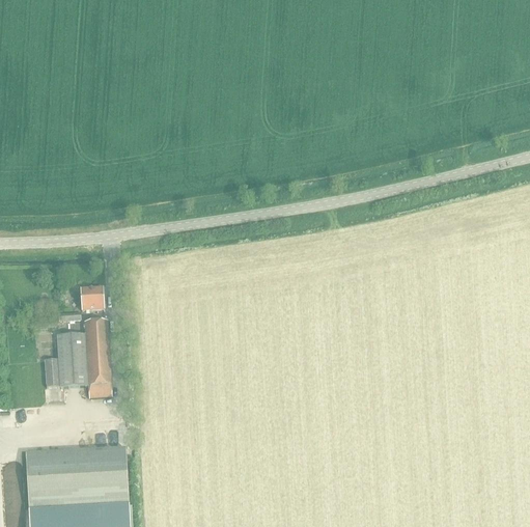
[(80,287),(81,309),(104,307),(102,285),(80,287)]
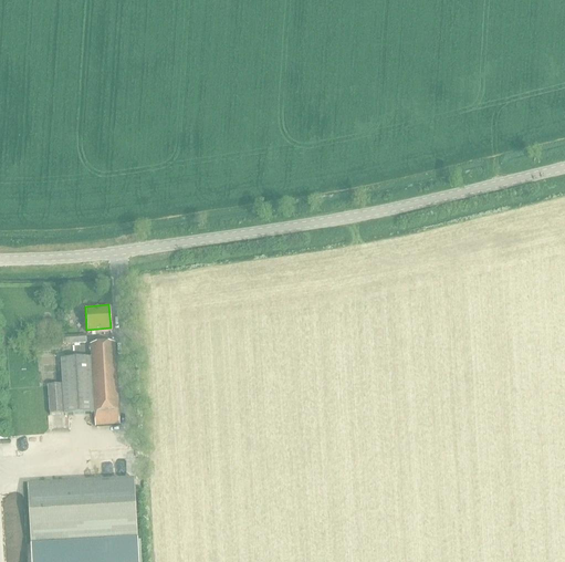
[(62,332),(62,340),(85,339),(84,331),(62,332)]
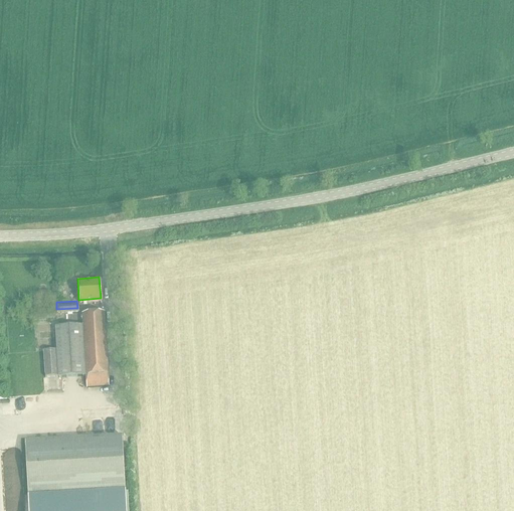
[(86,384),(108,382),(104,309),(81,310),(81,322),(54,323),(55,346),(42,347),(44,374),(57,373),(57,374),(84,372),(86,384)]
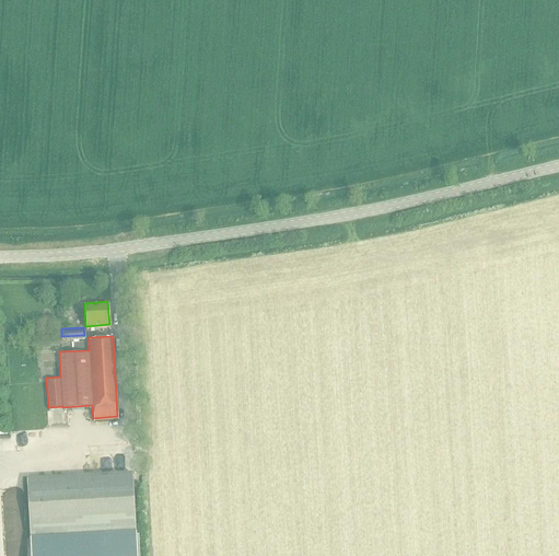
[(35,432),(27,436),(31,442),(37,439),(35,432)]
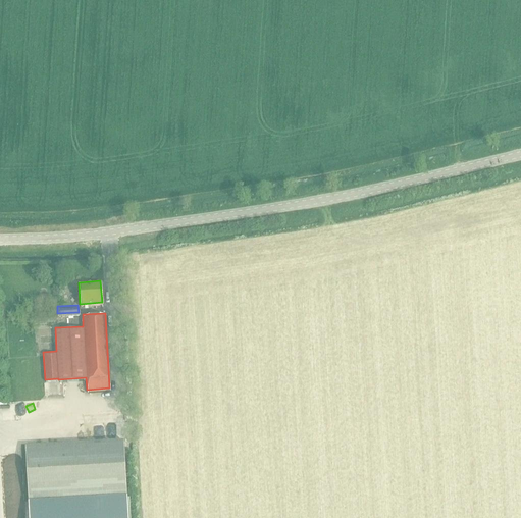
[(24,444),(28,498),(128,491),(122,438),(24,444)]
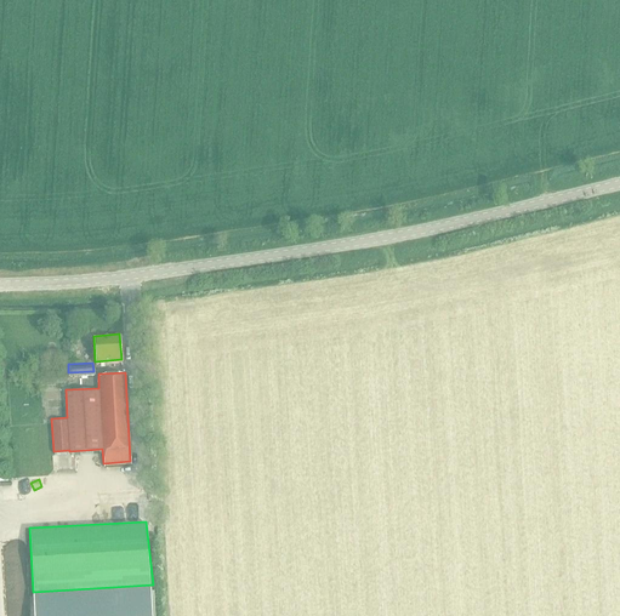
[(154,615),(153,585),(33,592),(34,615),(154,615)]
